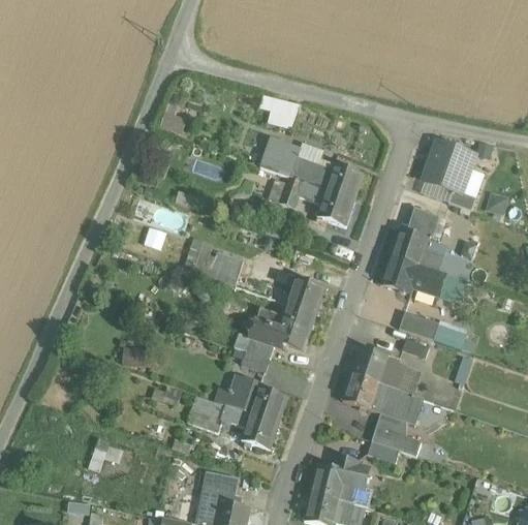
[(261,93),(258,107),(272,111),(269,121),(291,127),(298,102),(261,93)]
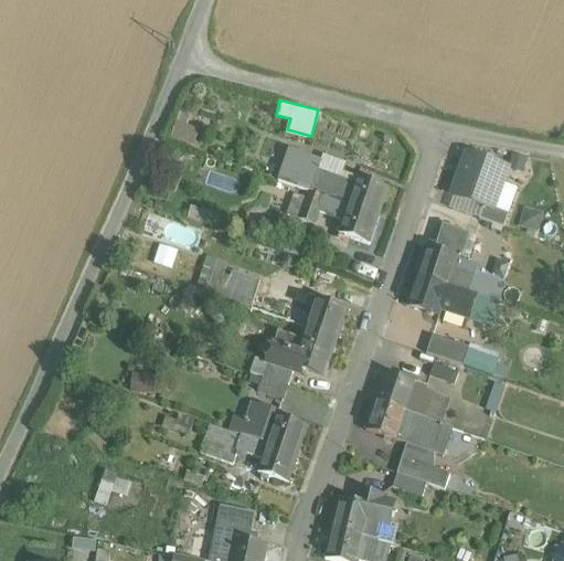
[(319,159),(289,148),(278,178),(308,189),(316,168),(319,159)]
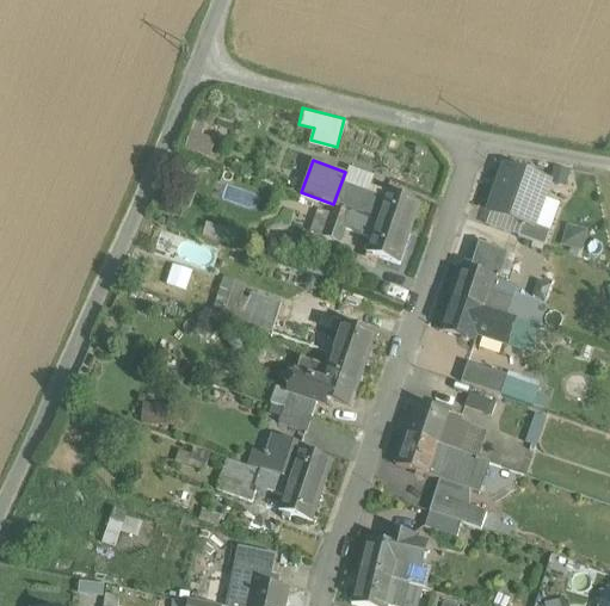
[(547,178),(506,165),(491,209),(522,220),(530,223),(531,222),(547,178)]
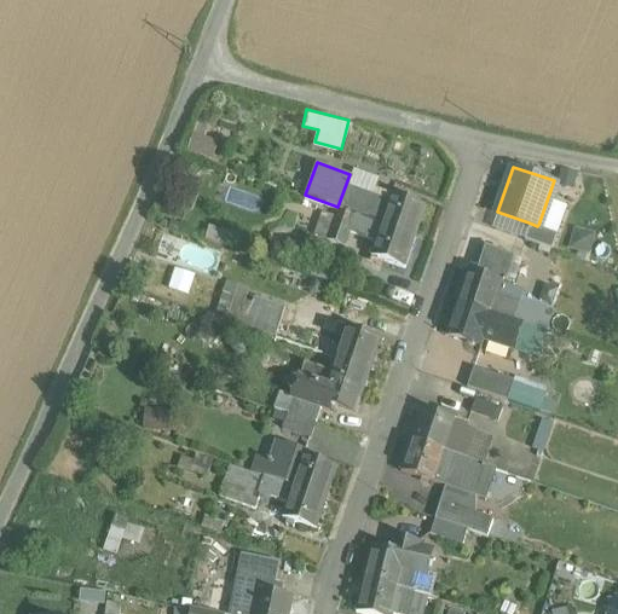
[(425,203),(392,191),(388,198),(346,184),(338,207),(354,213),(414,233),(425,203)]
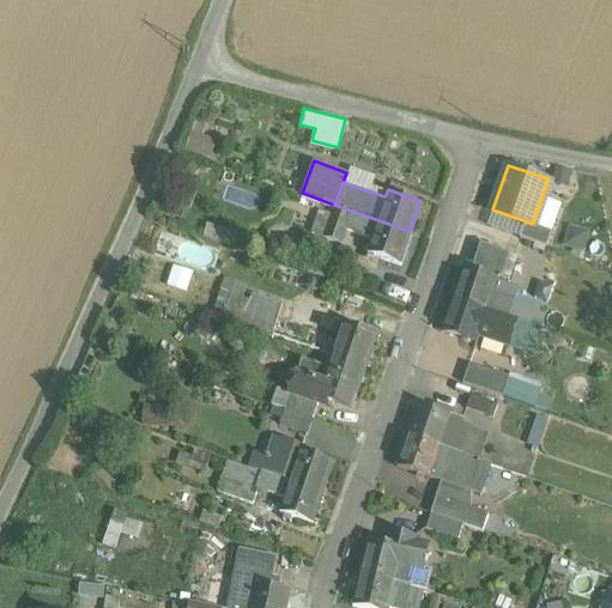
[(332,212),(319,207),(310,230),(340,241),(345,226),(350,211),(334,206),(332,212)]
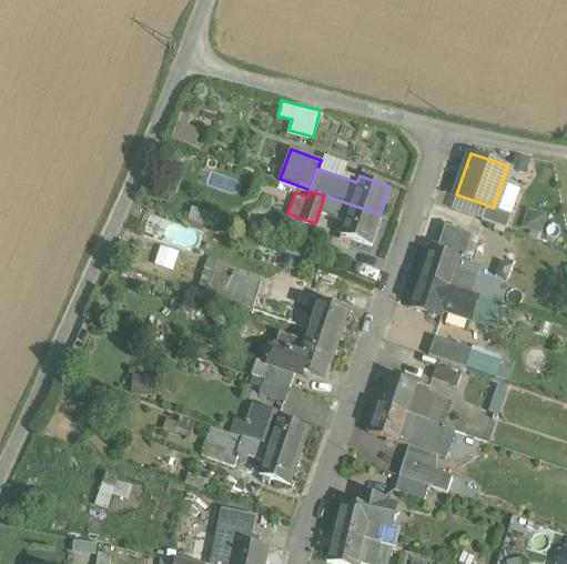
[(380,214),(325,195),(324,195),(320,210),(344,219),(340,232),(371,243),(380,214)]
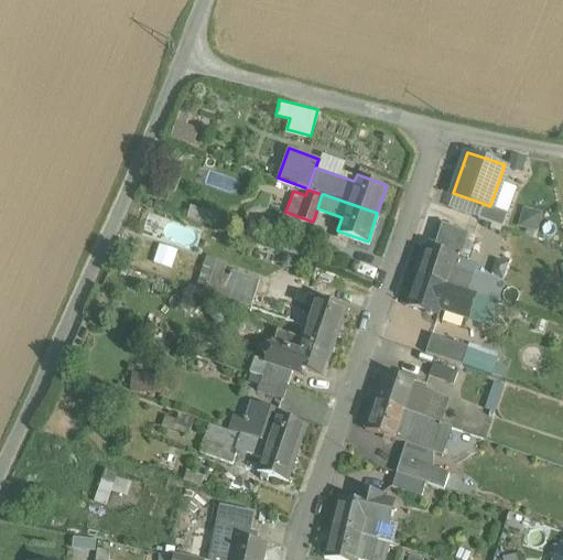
[(489,206),(482,203),(477,216),(501,225),(507,211),(490,205),(489,206)]
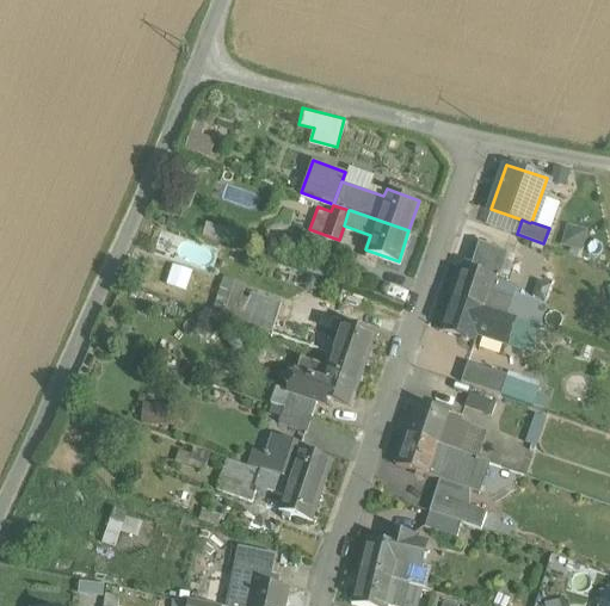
[(583,245),(586,224),(567,221),(562,241),(583,245)]
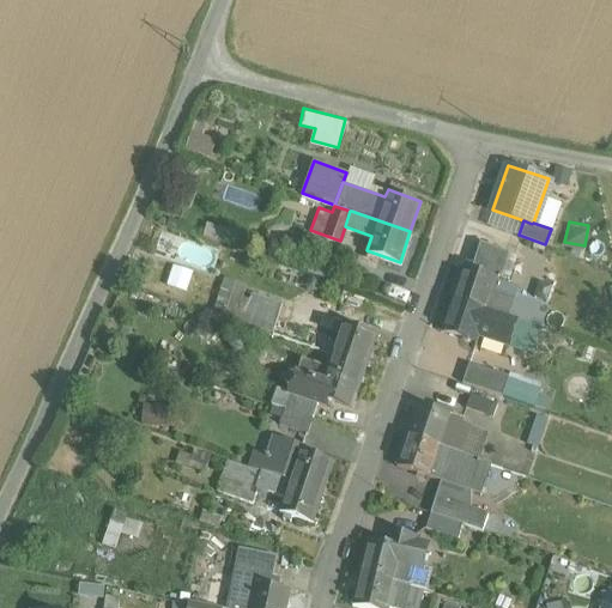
[(471,267),(464,265),(453,296),(489,309),(508,315),(513,303),(491,296),(498,273),(501,274),(509,251),(480,241),(471,267)]
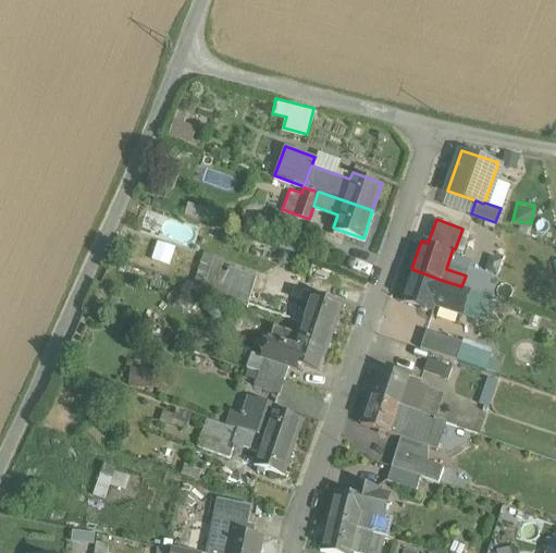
[(220,292),(229,265),(223,262),(224,258),(205,252),(200,266),(208,268),(205,275),(214,279),(211,289),(220,292)]
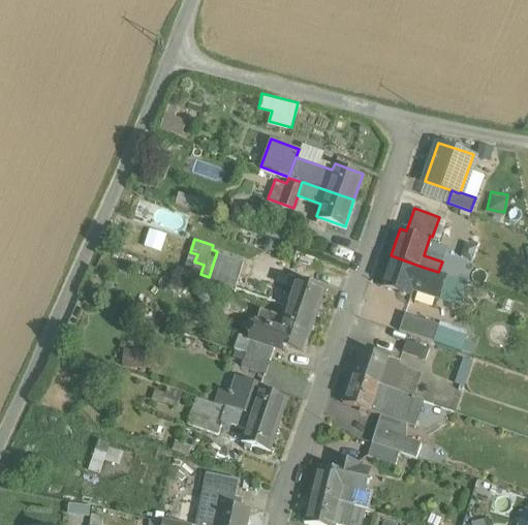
[(243,259),(217,251),(209,277),(235,285),(243,259)]
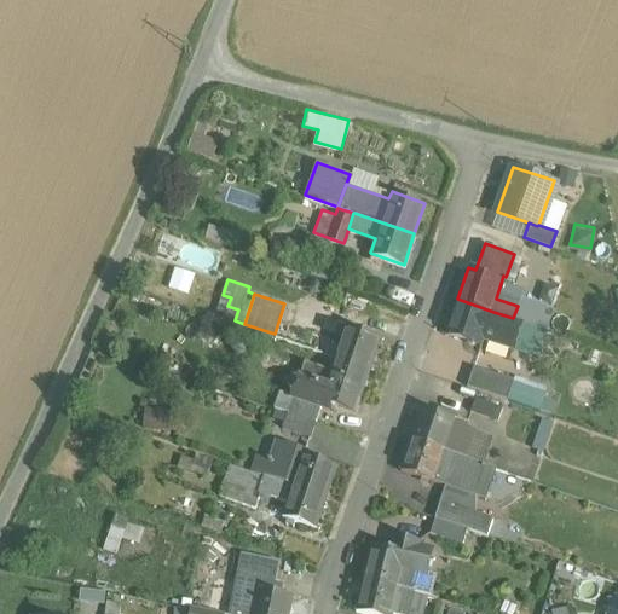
[(457,299),(445,331),(481,342),(484,335),(513,345),(520,320),(513,318),(494,312),(457,299)]
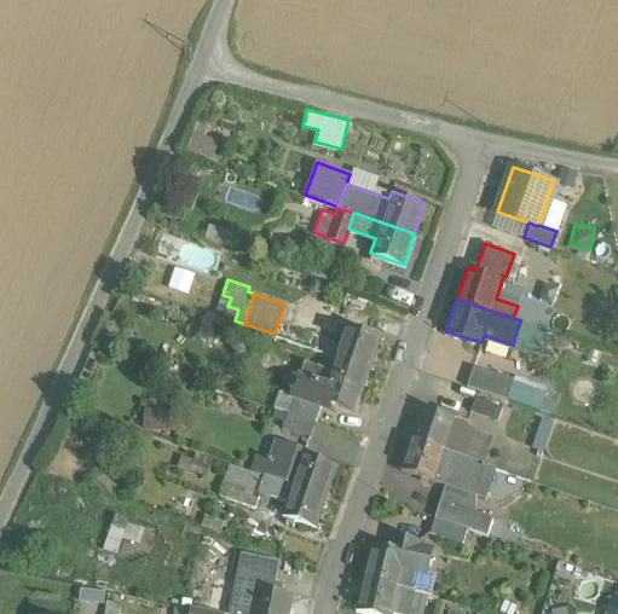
[(346,324),(333,319),(329,329),(342,334),(346,324)]
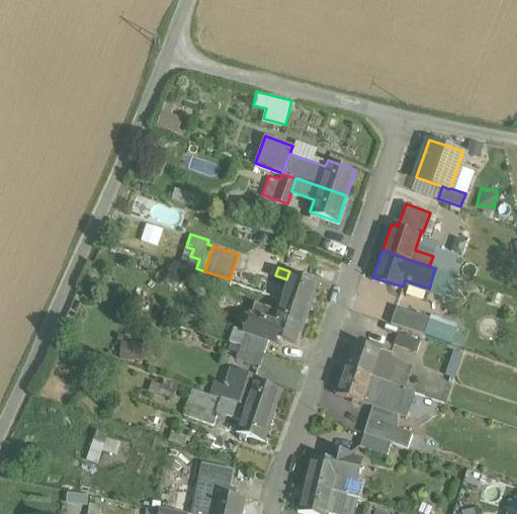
[(318,280),(289,271),(286,279),(280,296),(309,307),(318,280)]
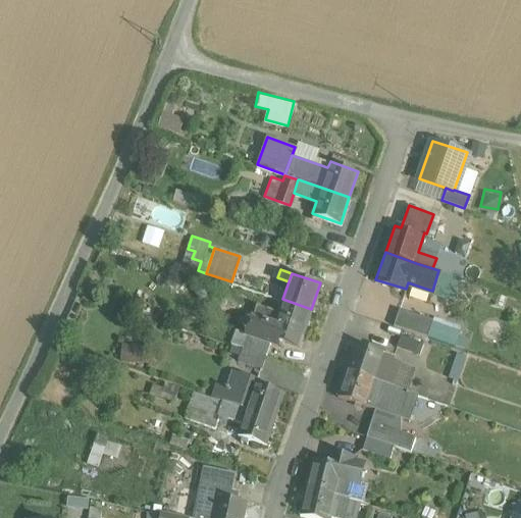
[(311,309),(282,299),(274,326),(302,335),(311,309)]
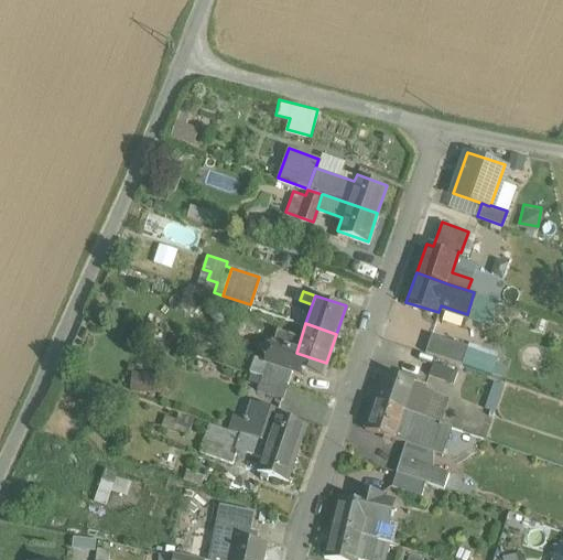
[(467,344),(431,333),(425,351),(462,363),(467,344)]
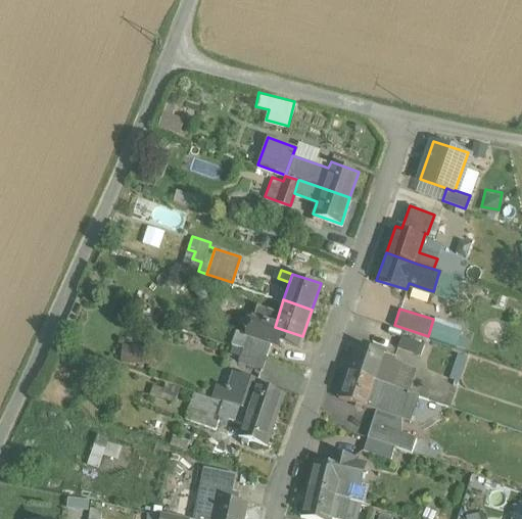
[(460,327),(433,319),(428,336),(455,344),(460,327)]
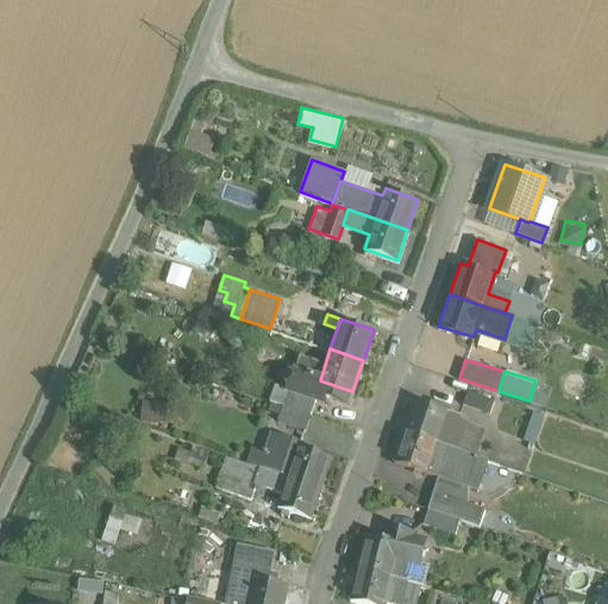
[(315,397),(288,388),(282,403),(309,413),(315,397)]
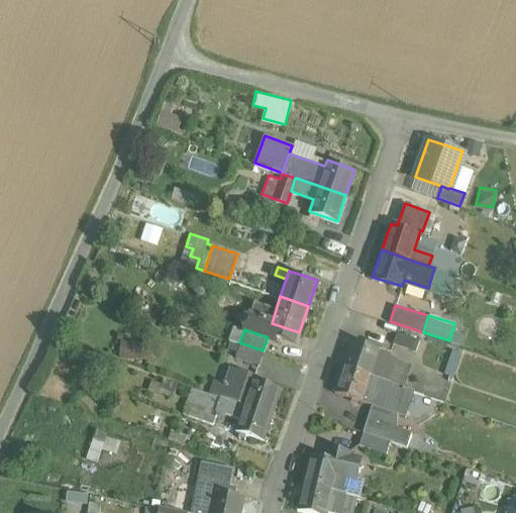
[(419,338),(396,330),(392,341),(414,349),(419,338)]
